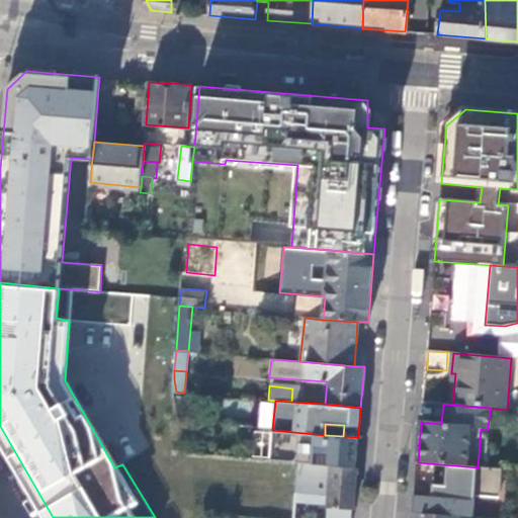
[(325,435),(272,430),(270,460),(299,462),(356,467),(358,437),(343,436),(325,435)]
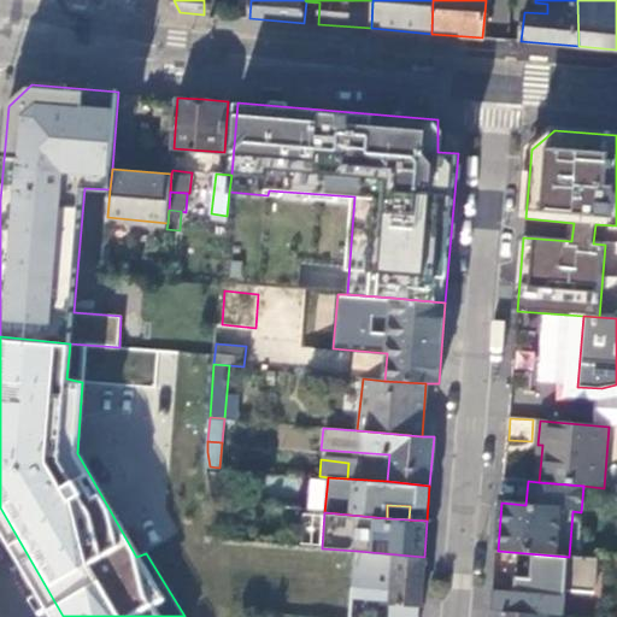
[(241,610),(315,616),(351,616),(353,597),(357,551),(322,548),(224,540),(241,610)]
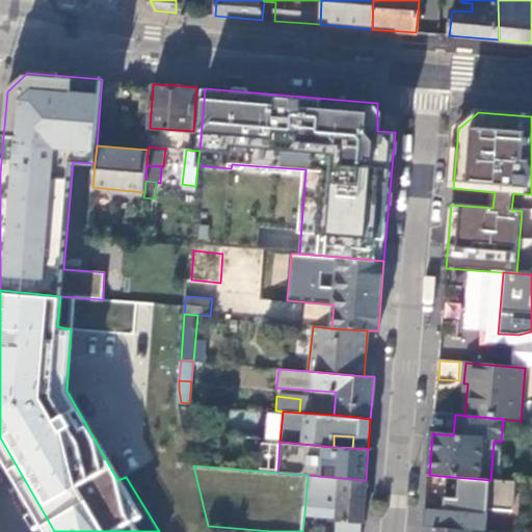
[(308,475),(304,514),(337,517),(336,520),(362,522),(366,480),(308,475)]
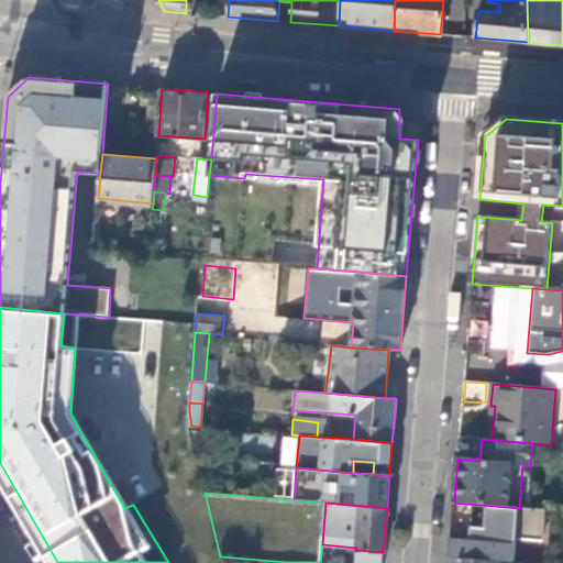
[(514,562),(516,539),(543,541),(545,511),(519,508),(454,503),(449,556),(499,561),(514,562)]
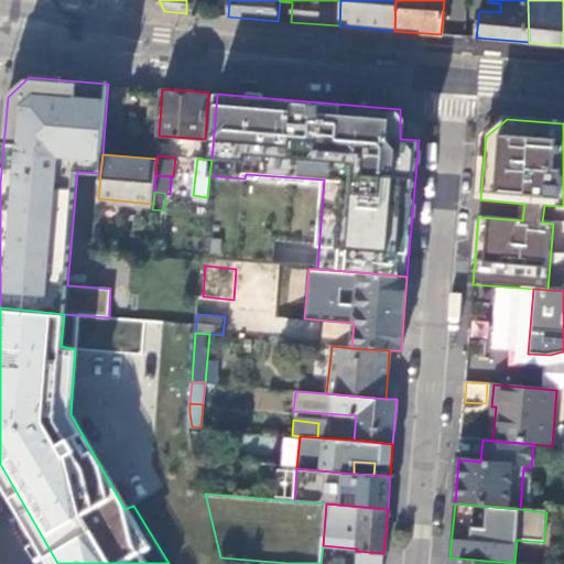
[(382,563),(383,553),(356,551),(355,563),(382,563)]
